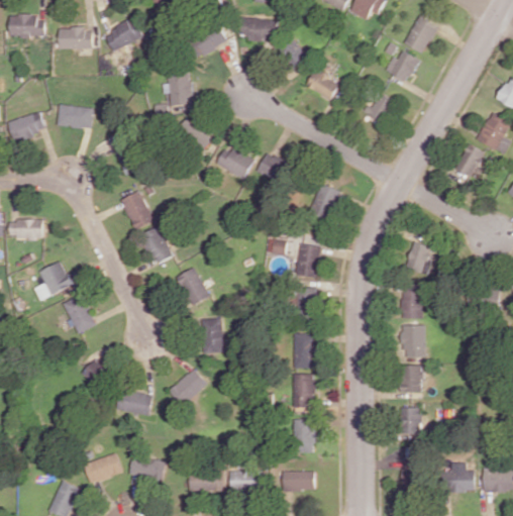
[(346,0),(320,0),(342,10),(346,0)]
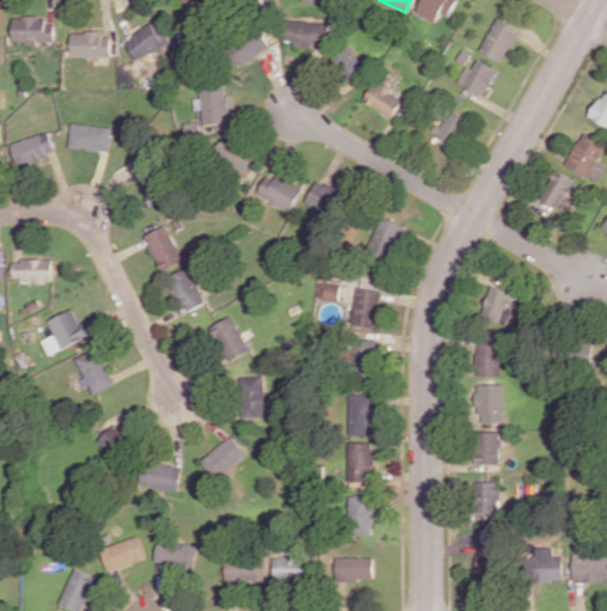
[(436,13),(445,17),(452,0),(420,0),(414,14),(431,23),(436,13)]
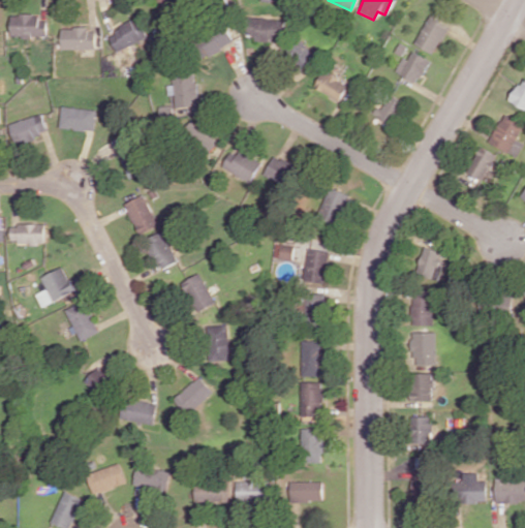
[(411,43),(430,55),(449,23),(429,12),(411,43)]
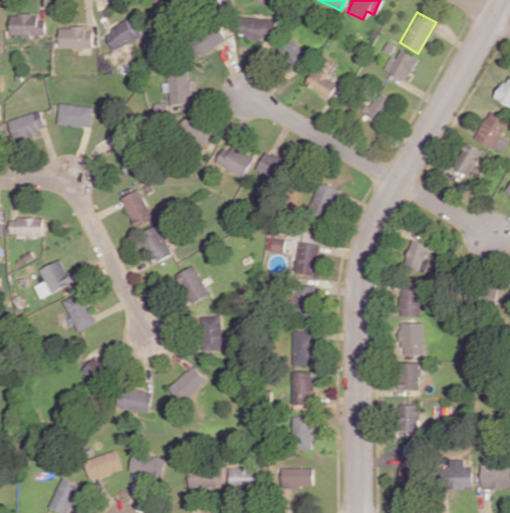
[(9,36),(43,36),(43,21),(35,21),(35,15),(9,15),(9,36)]
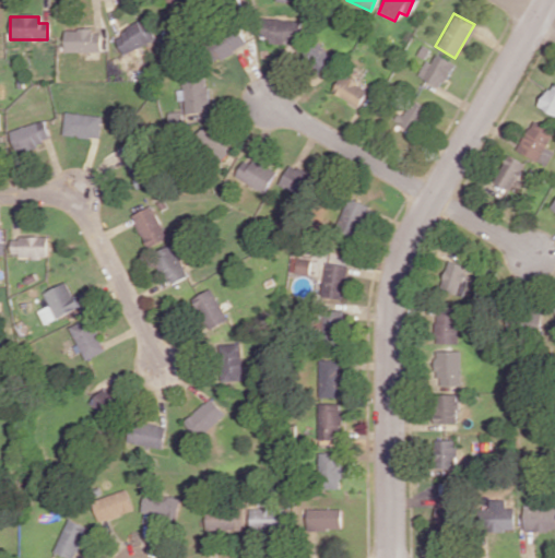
[(298,21),(259,20),(258,42),(297,44),(298,21)]
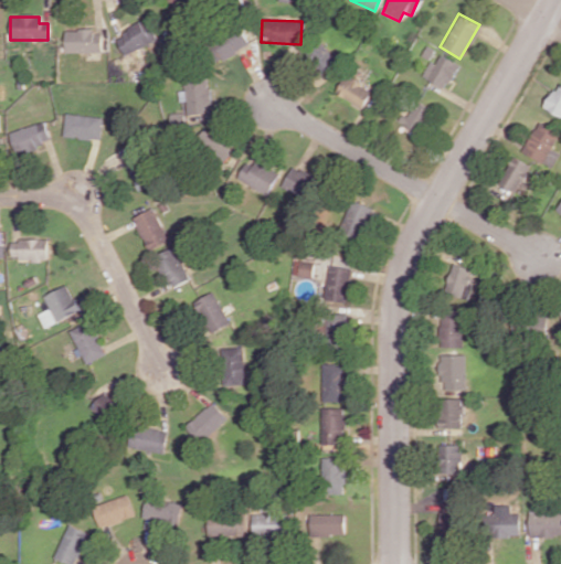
[(113,33),(120,54),(155,42),(147,21),(113,33)]
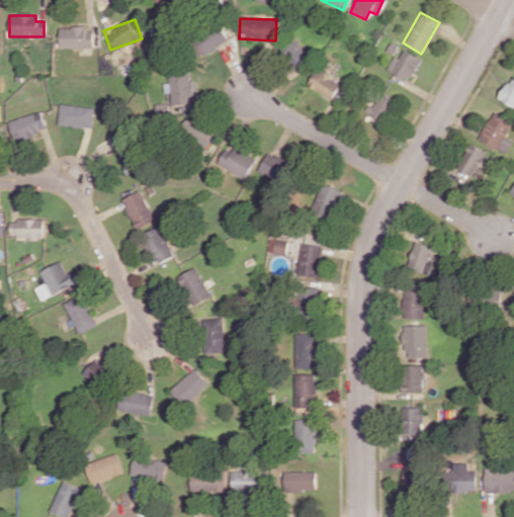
[(201,55),(227,42),(219,26),(194,38),(201,55)]
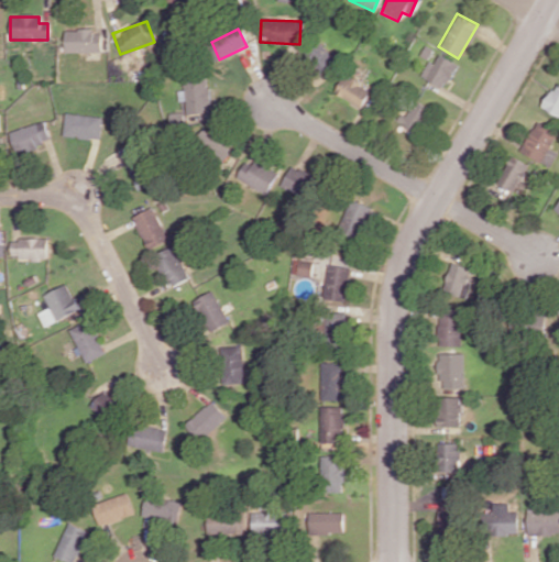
[(63,30),(63,53),(99,53),(99,34),(90,34),(90,30),(63,30)]
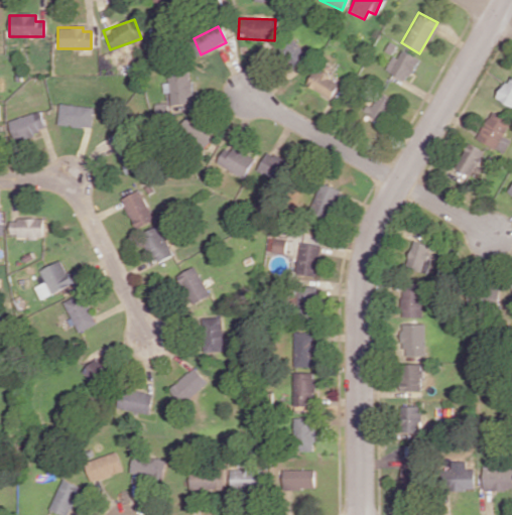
[(306,51),(285,40),(276,56),(297,69),(306,51)]
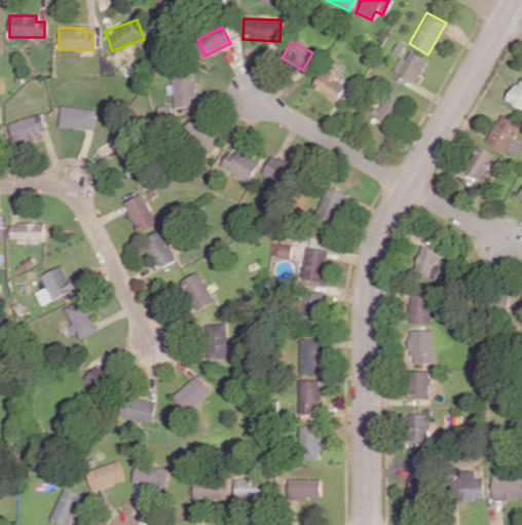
[(411,84),(425,61),(408,50),(403,60),(398,58),(389,71),(411,84)]
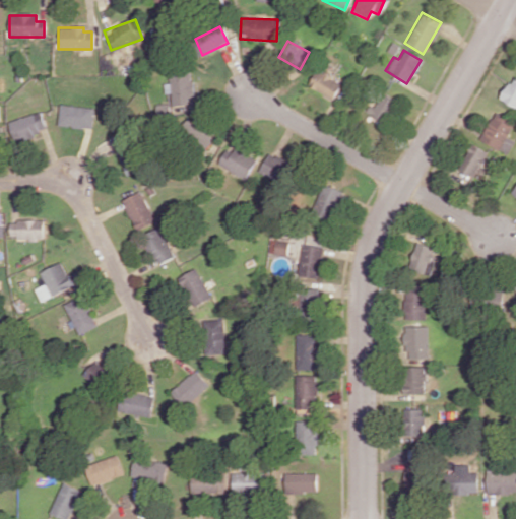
[(340,82),(315,70),(307,87),(332,100),(340,82)]
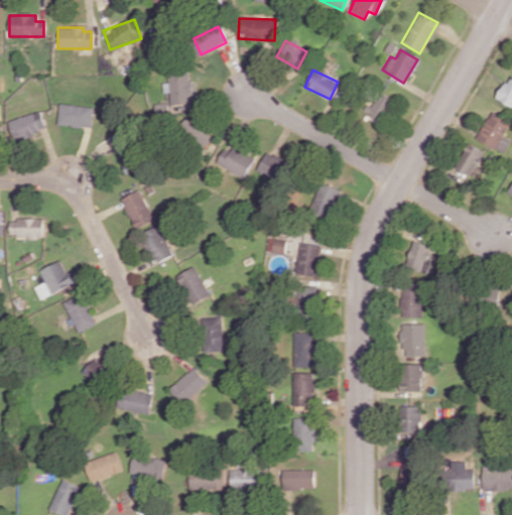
[(169,92),(171,111),(194,109),(188,72),(167,74),(168,83),(161,84),(162,93),(169,92)]
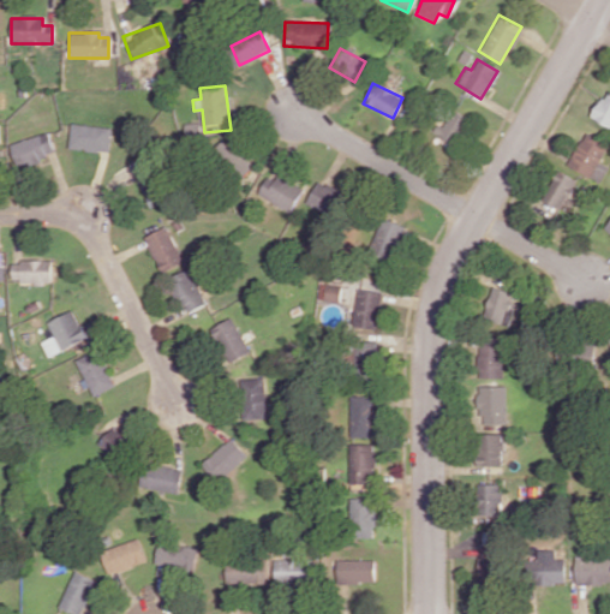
[(609,94),(602,91),(590,119),(609,127),(609,94)]
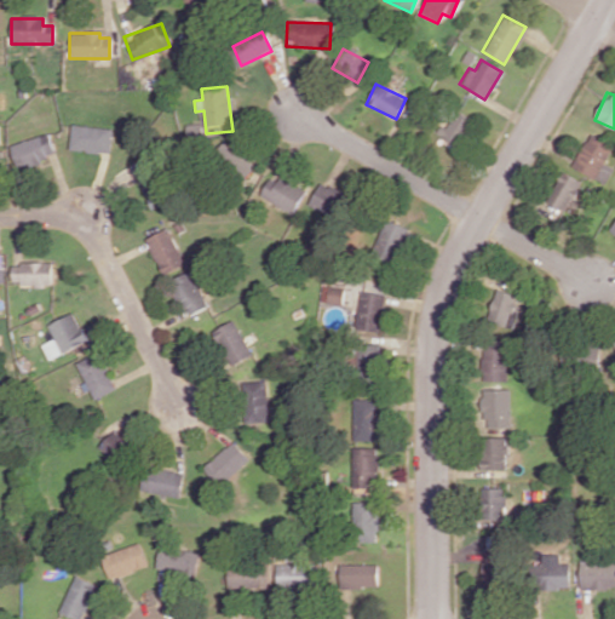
[(437,125),(431,138),(455,150),(470,119),(452,110),(443,129),(437,125)]
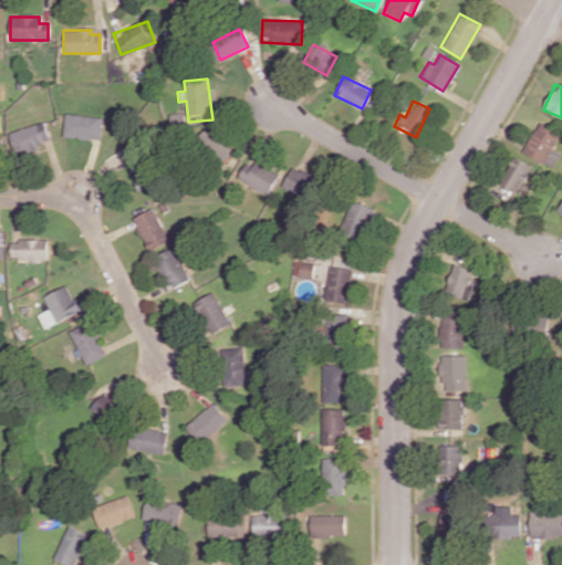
[(61,136),(99,142),(102,118),(64,114),(61,136)]
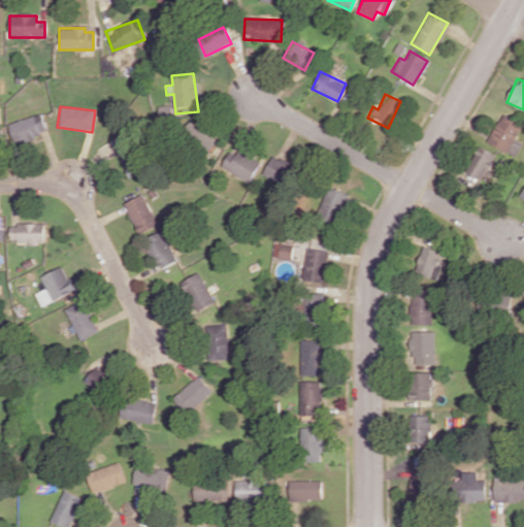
[(520,143),(512,139),(520,125),(501,113),(485,141),(512,158),(520,143)]
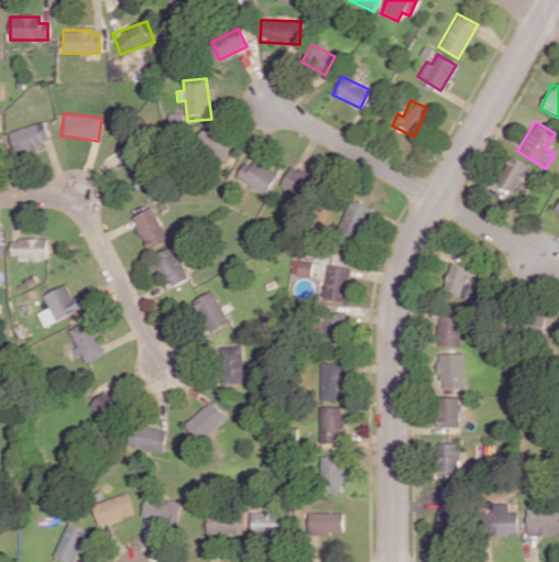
[(8,131),(12,152),(47,144),(43,122),(8,131)]
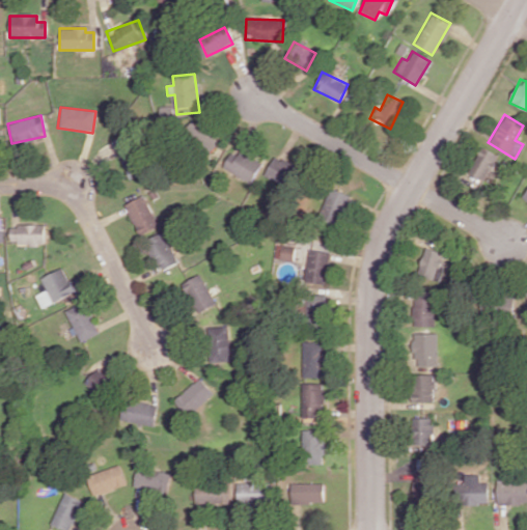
[(183,134),(207,156),(220,142),(194,120),(183,134)]
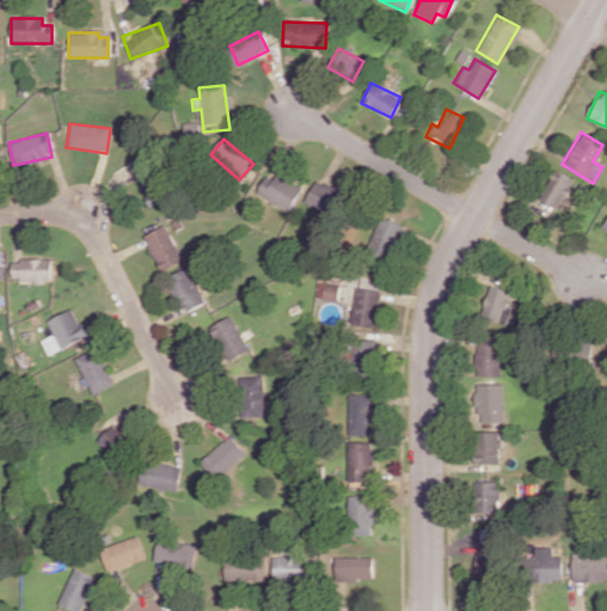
[(163,201),(148,163),(132,170),(146,207),(163,201)]
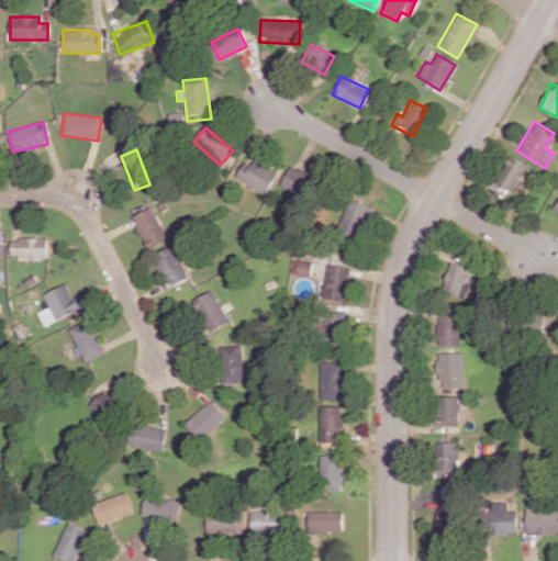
[(512,192),(524,165),(506,156),(493,183),(512,192)]
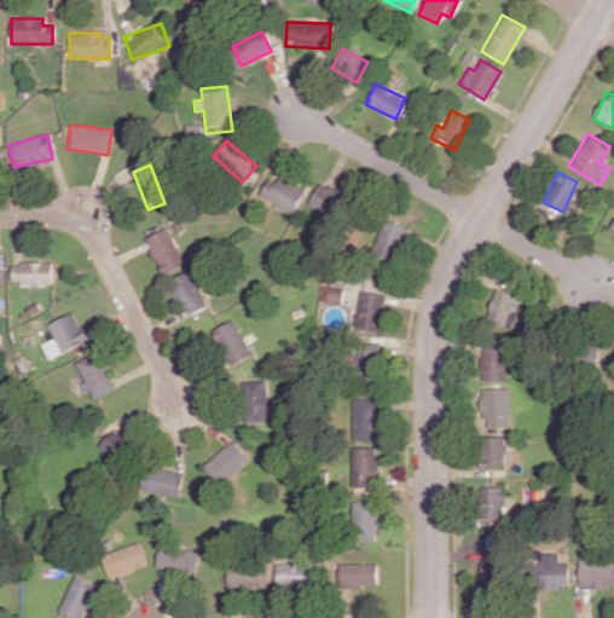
[(259,197),(294,214),(305,189),(270,173),(259,197)]
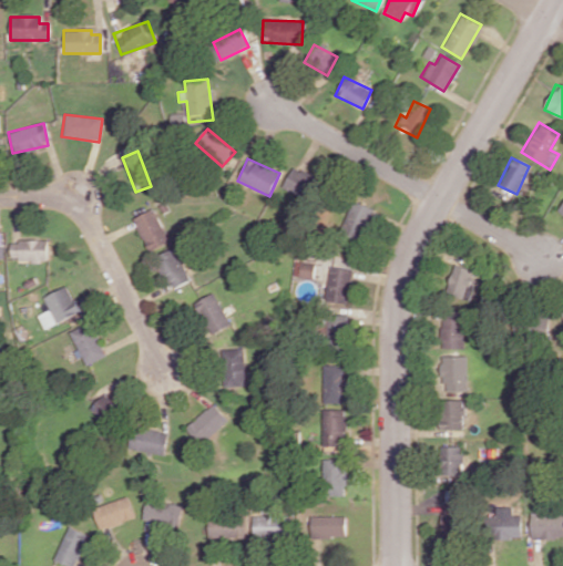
[(282,189),(305,199),(315,177),(292,166),(282,189)]
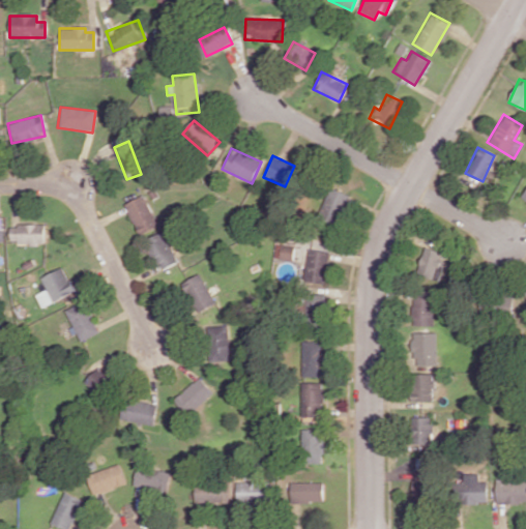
[(348,196),(328,187),(316,216),(335,225),(348,196)]
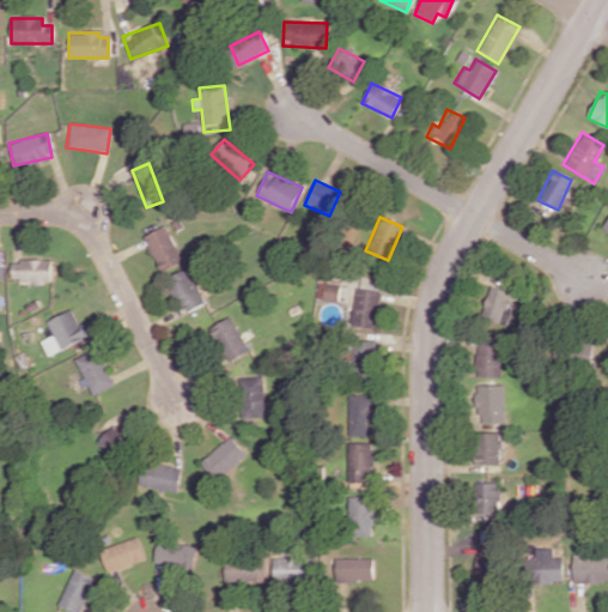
[(141,236),(158,272),(181,261),(164,226),(141,236)]
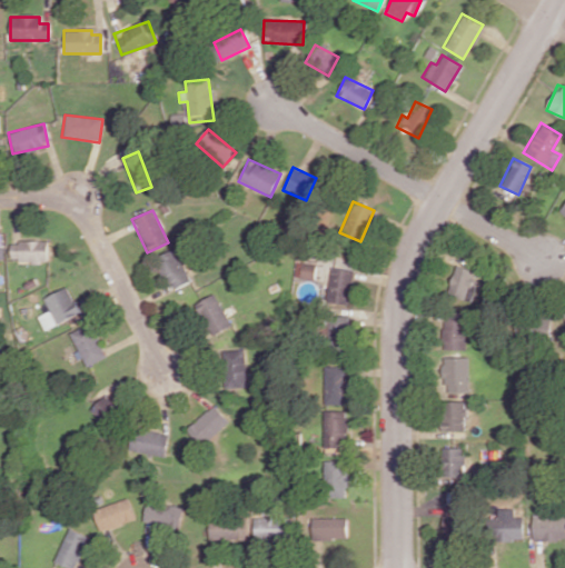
[(46,242),(9,241),(9,261),(46,262),(46,242)]
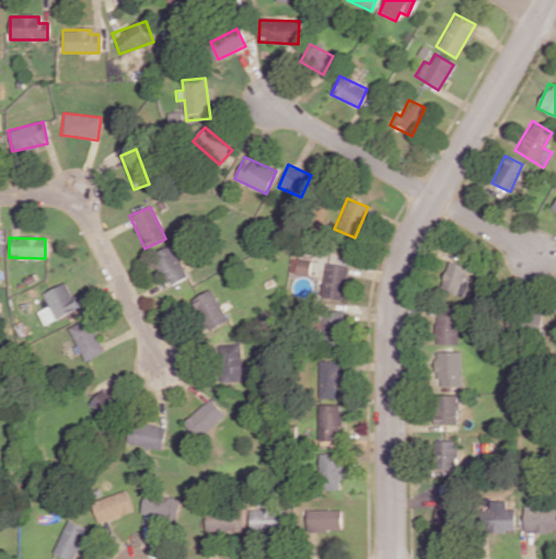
[(186,277),(171,244),(151,254),(166,287),(186,277)]
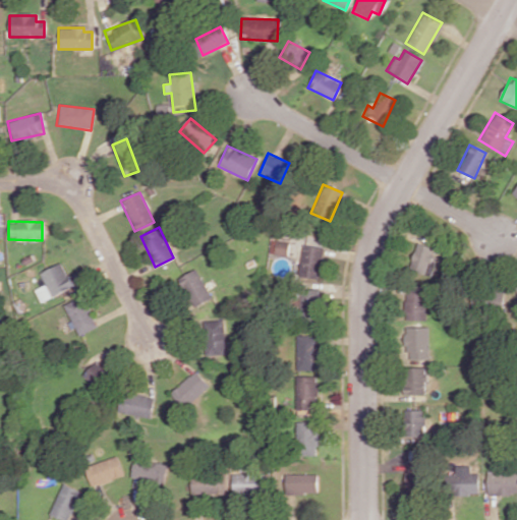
[(268,253),(285,256),(290,235),(277,233),(275,241),(271,241),(268,253)]
